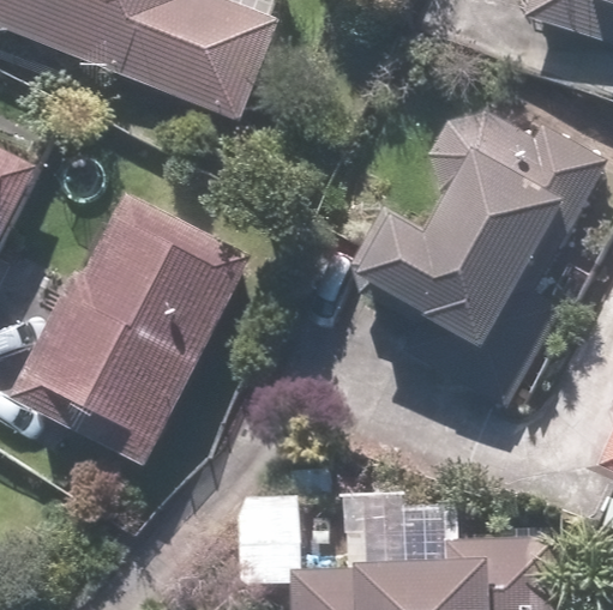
[(0,25),(230,119),(277,0),(0,0),(0,25)]
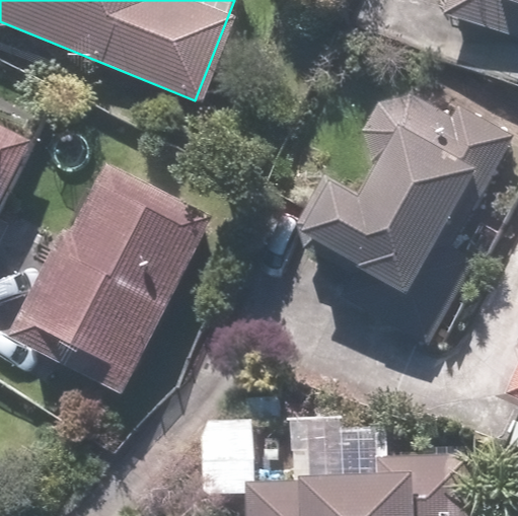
[(445,0),(441,14),(517,37),(517,0),(445,0)]
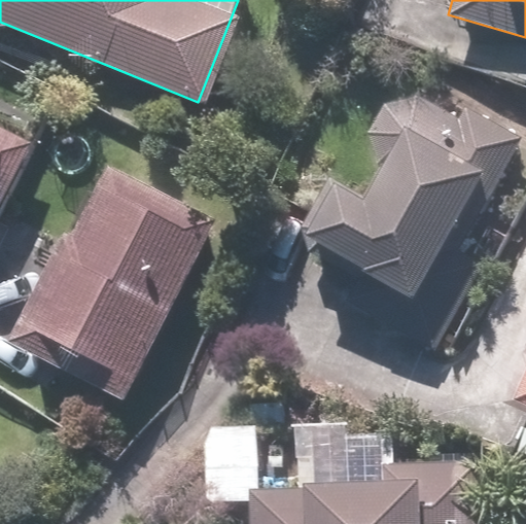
[(489,197),(518,136),(453,106),(448,118),(413,102),(411,102),(408,102),(405,102),(402,102),(399,103),(397,104),(395,105),(392,106),(390,107),(388,108),(386,110),(384,111),(382,113),(380,115),(379,117),(377,119),(376,121),(375,125),(374,127),(373,130),(373,132),(373,135),(372,137),(372,140),(372,142),(373,145),(373,147),(374,150),(375,152),(376,154),(377,158),(378,160),(380,162),(381,164),(383,166),(364,205),(320,184),(288,251),(351,281),(341,303),(439,349),(506,205),(489,197)]
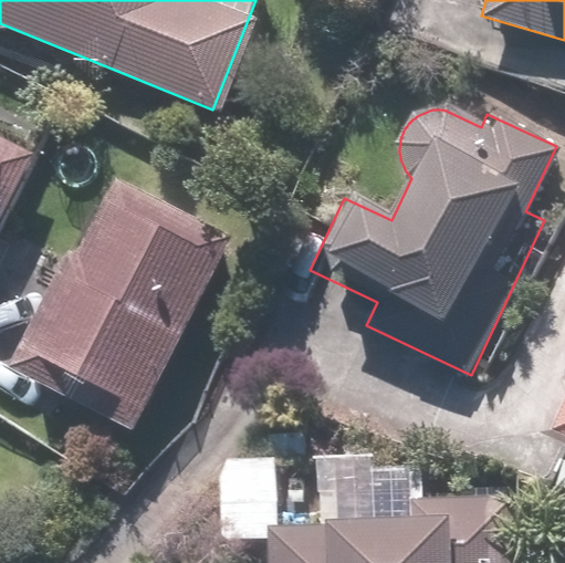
[(0,215),(28,159),(0,145),(0,215)]
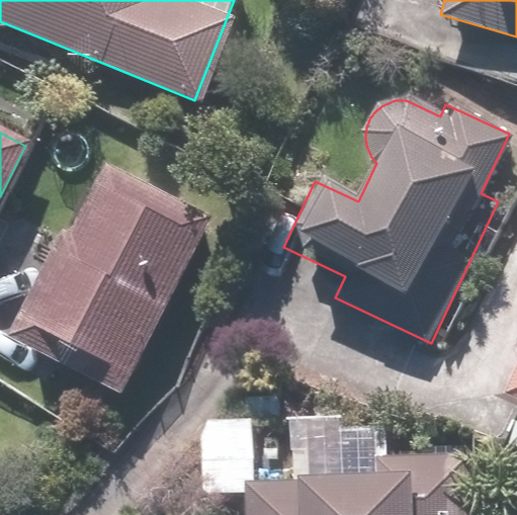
[(113,401),(209,229),(102,169),(7,342),(113,401)]
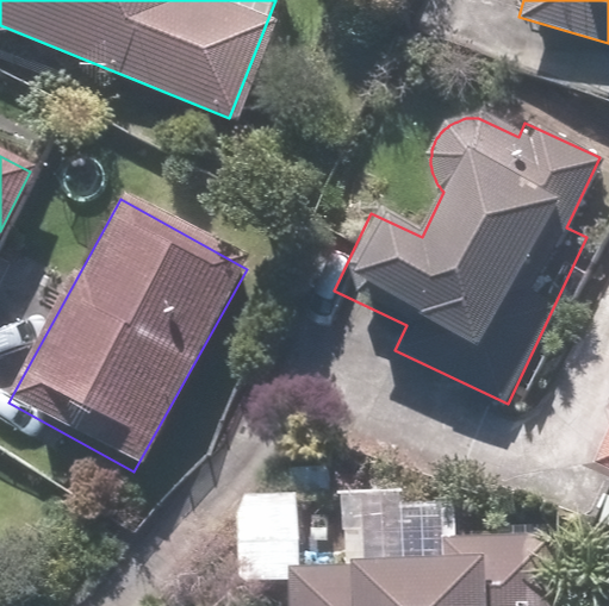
[(608,422),(594,460),(608,466),(608,422)]
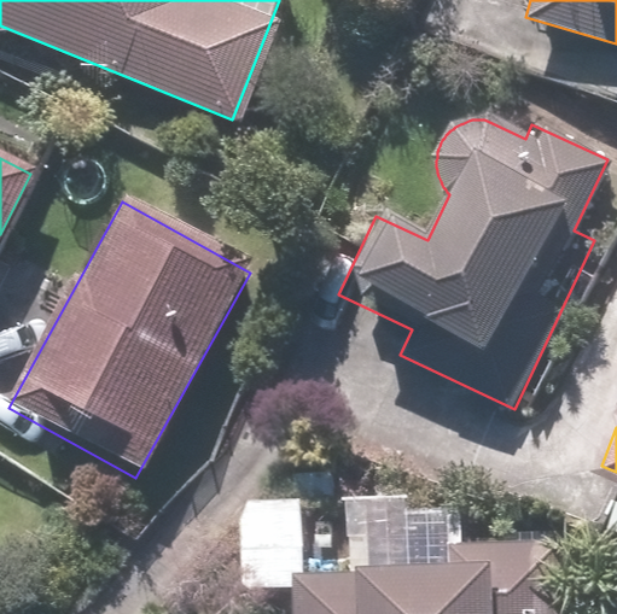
[(559,613),(557,542),(459,545),(457,487),(341,491),(344,574),(292,577),(292,613),(559,613)]
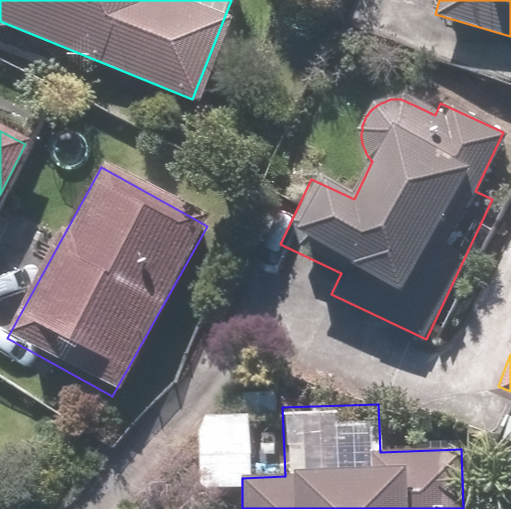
All buildings are outlined.
